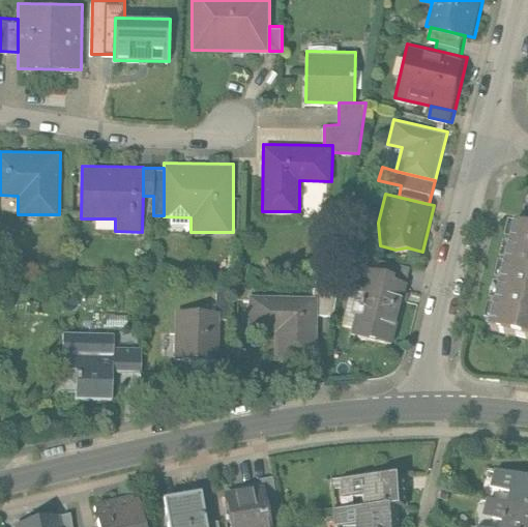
[(527,217),(516,214),(488,321),(527,331),(527,217)]
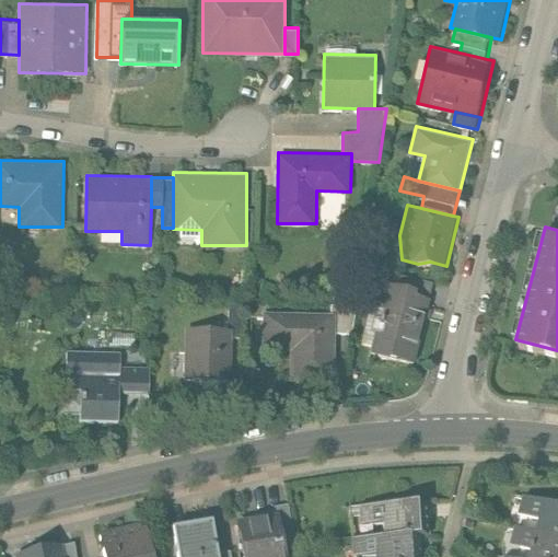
[(417,293),(431,297),(436,281),(384,268),(381,280),(383,281),(418,289),(417,293)]
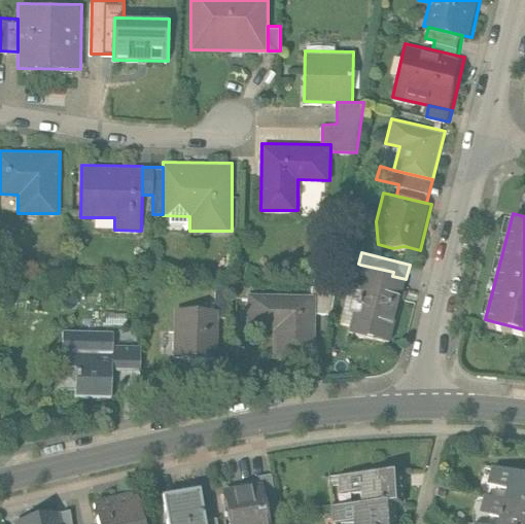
[(349,329),(391,340),(406,279),(392,276),(393,272),(360,265),(353,298),(354,310),(349,329)]
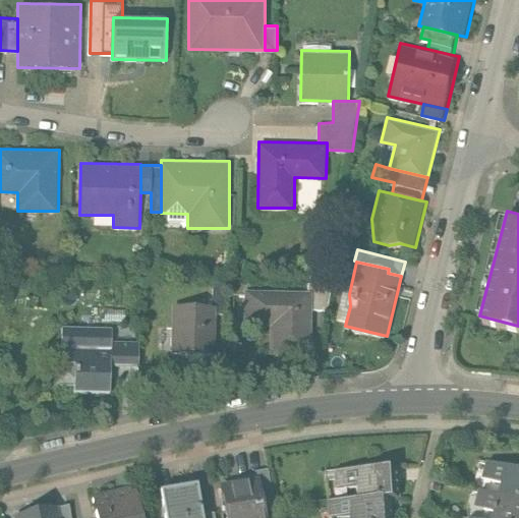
[(308,282),(308,290),(312,290),(312,308),(329,308),(334,283),(308,282)]
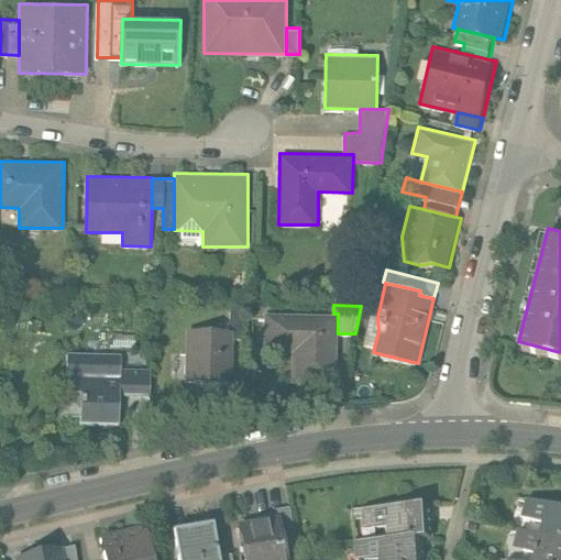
[(338,333),(338,314),(333,314),(265,313),(265,351),(293,351),(293,383),(338,383),(338,333)]
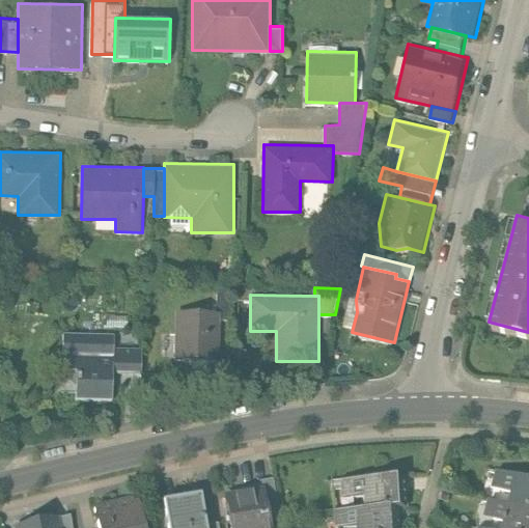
[(174,360),(220,361),(220,355),(221,318),(221,310),(175,310),(174,360)]
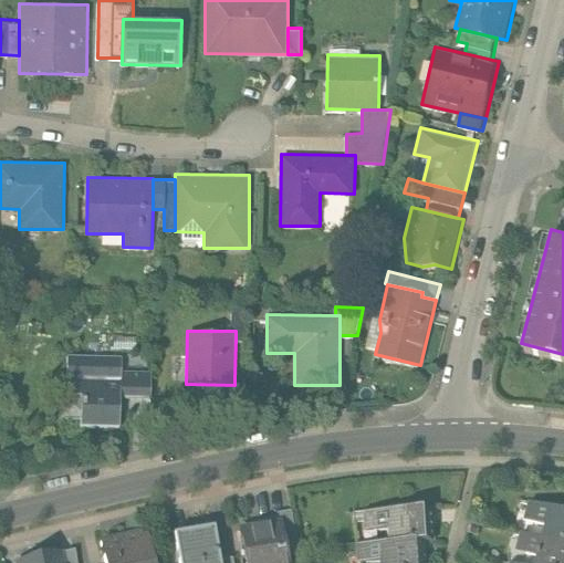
[(246,340),(236,340),(235,378),(244,378),(246,340)]
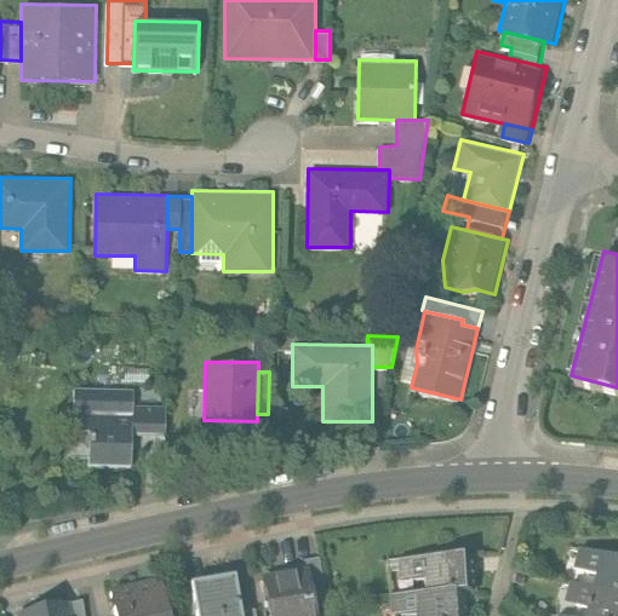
[(132,387),(75,387),(74,449),(90,449),(90,466),(131,466),(132,436),(132,403),(132,387)]
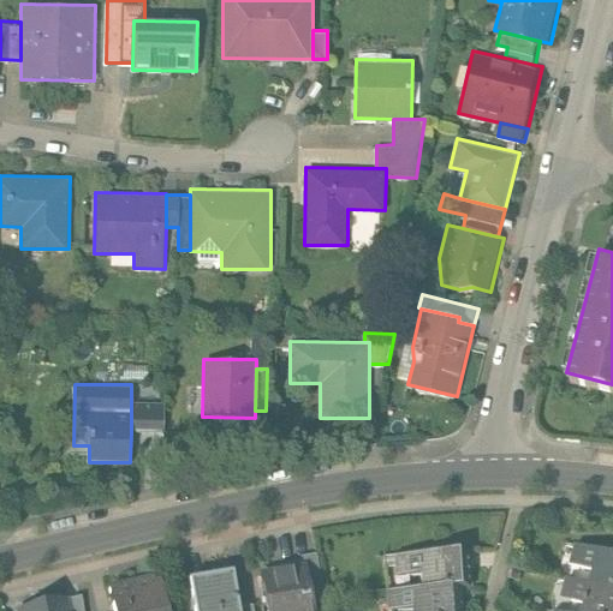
[(166,400),(131,400),(131,432),(165,432),(166,400)]
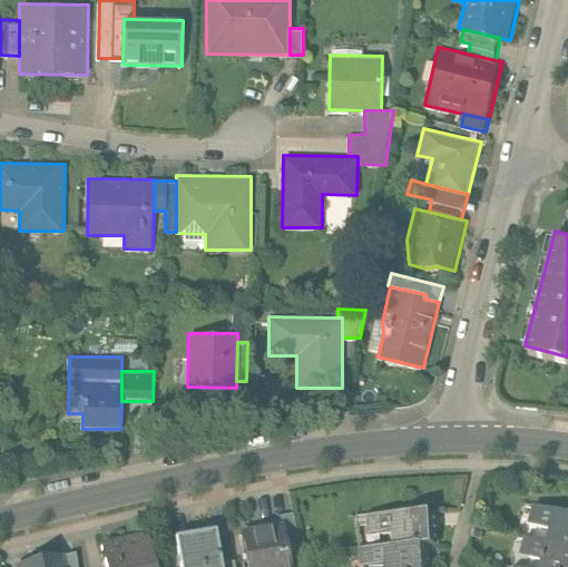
[(550,539),(567,544),(567,511),(536,504),(531,521),(552,526),(550,539)]
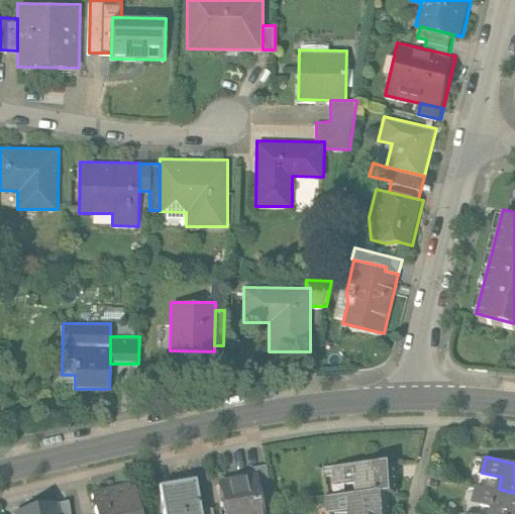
[(353,481),(354,494),(389,492),(389,494),(398,493),(396,461),(332,466),(333,482),(353,481)]
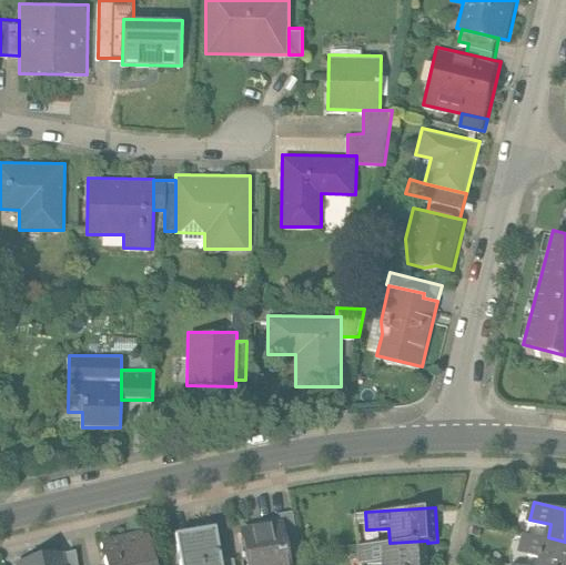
[(278,513),(280,520),(282,518),(287,547),(300,545),(293,510),(278,513)]
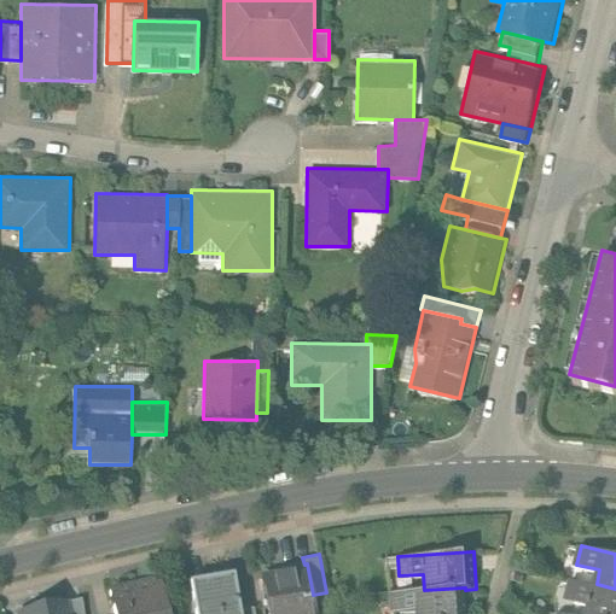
[(268,613),(317,613),(313,595),(307,563),(304,565),(261,573),(268,613)]
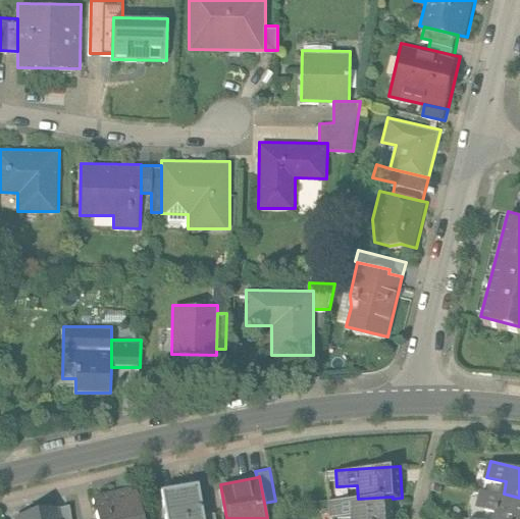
[(205,518),(198,481),(160,489),(165,518),(179,518),(187,518),(205,518)]
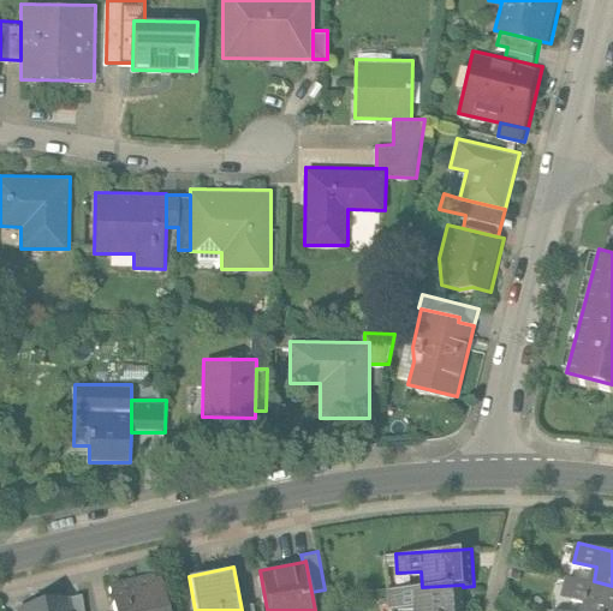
[(114,610),(170,610),(161,571),(109,583),(114,610)]
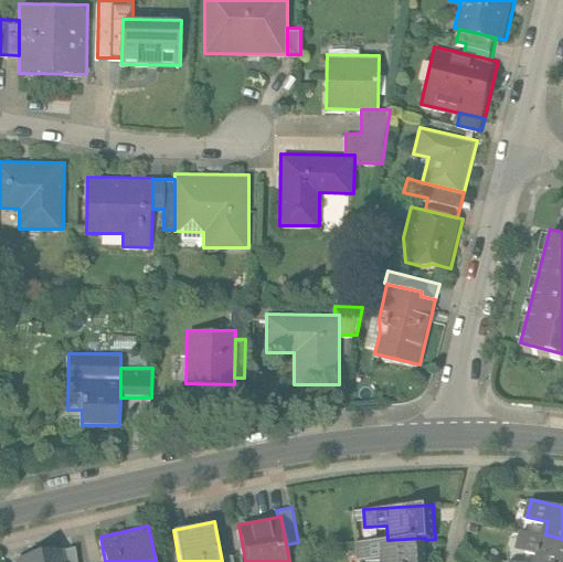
[(562,539),(545,534),(523,530),(519,548),(540,552),(538,561),(562,561),(562,539)]
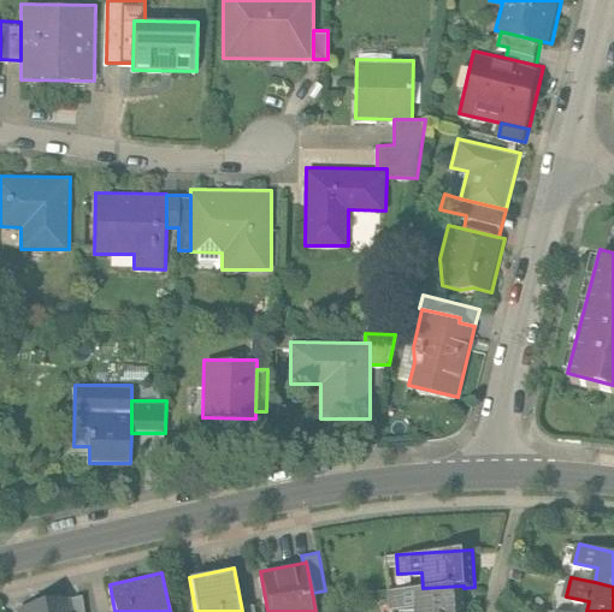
[(465,611),(464,588),(464,586),(423,588),(388,590),(389,610),(413,608),(413,611),(465,611)]
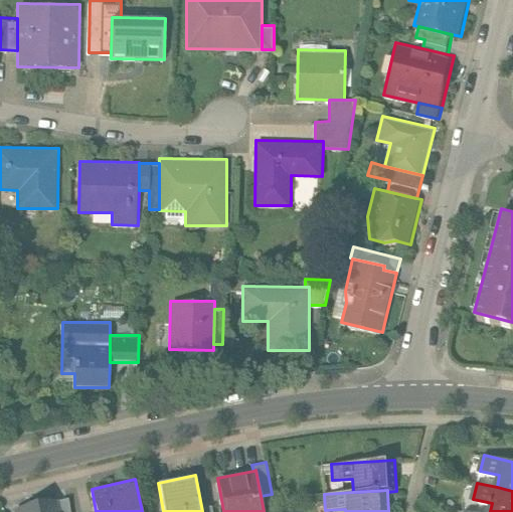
[(70,511),(68,499),(57,501),(59,511),(70,511)]
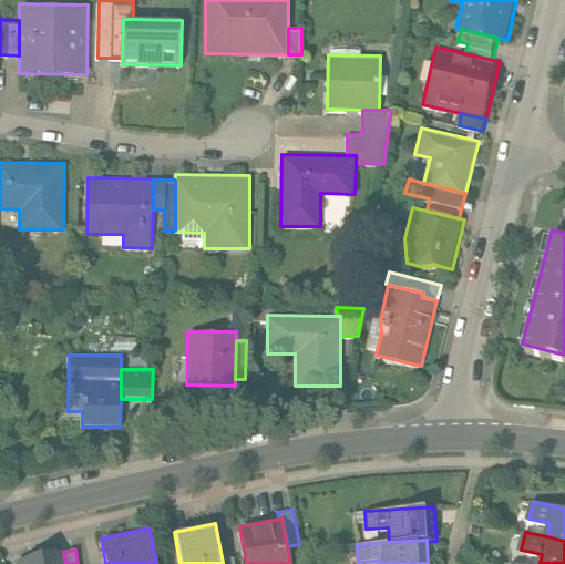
[(14,561),(14,563),(65,563),(63,552),(62,551),(14,561)]
